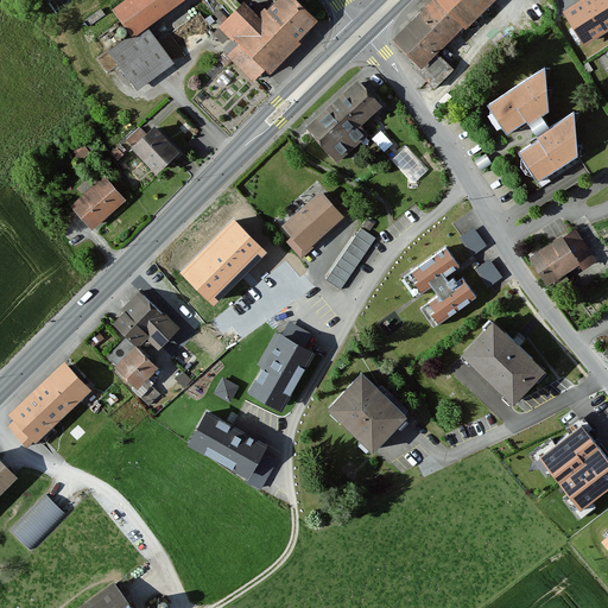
[(82,0),(51,0),(50,1),(59,16),(82,0)]
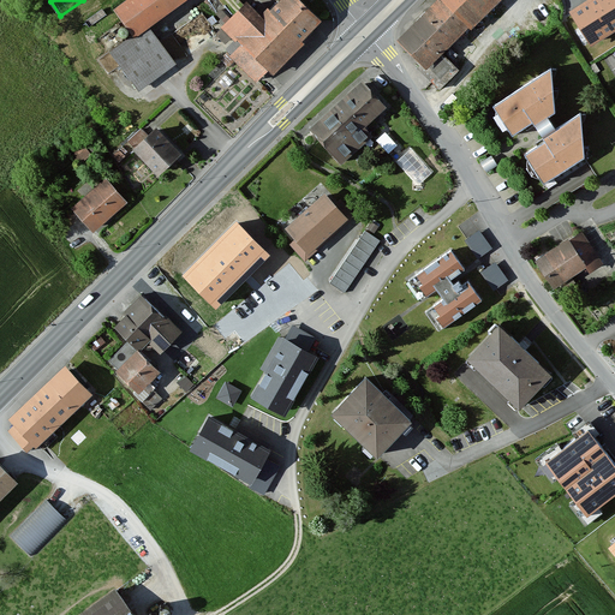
[(129,0),(112,12),(132,40),(149,28),(187,0),(129,0)]
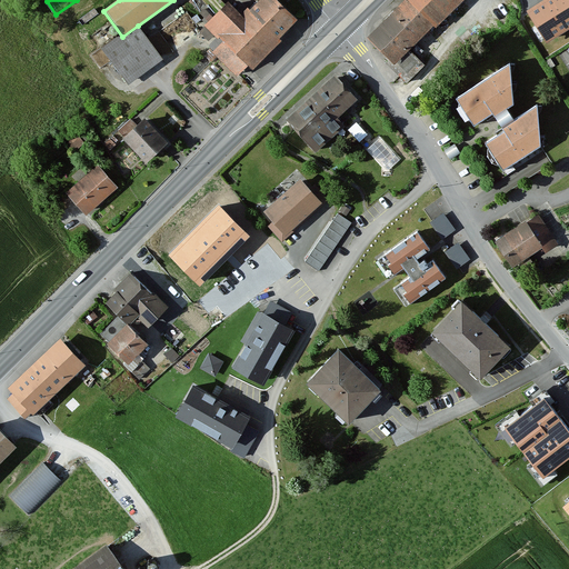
[(297,18),(276,0),(257,0),(243,16),(227,1),(203,27),(221,43),(245,65),(250,70),(297,18)]
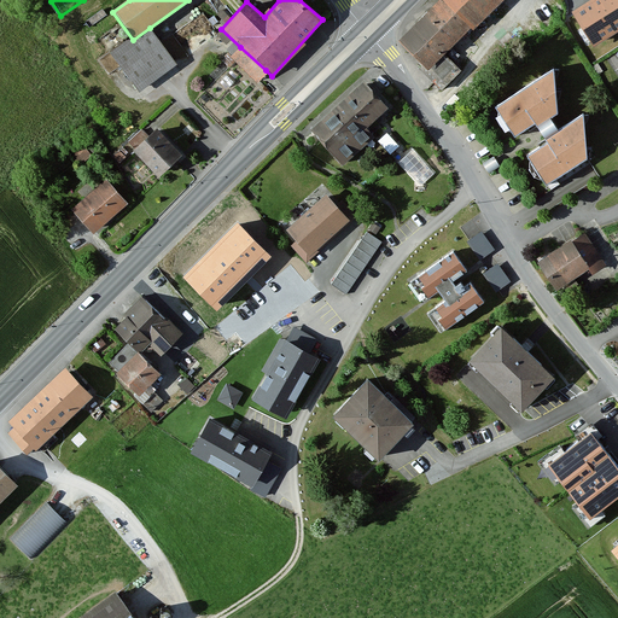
[(501,0),(437,0),(396,41),(427,74),(501,0)]
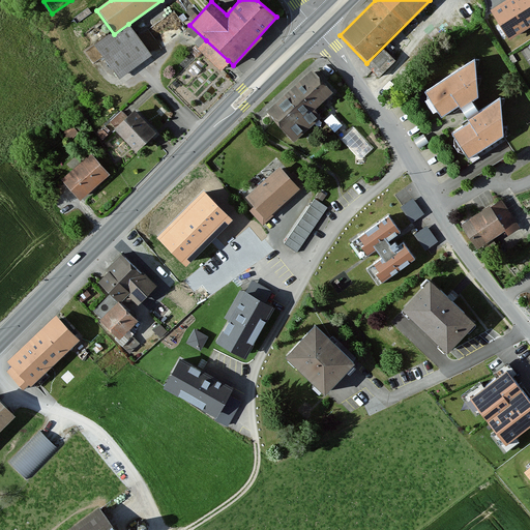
[(509,38),(529,25),(529,0),(512,0),(493,12),(509,38)]
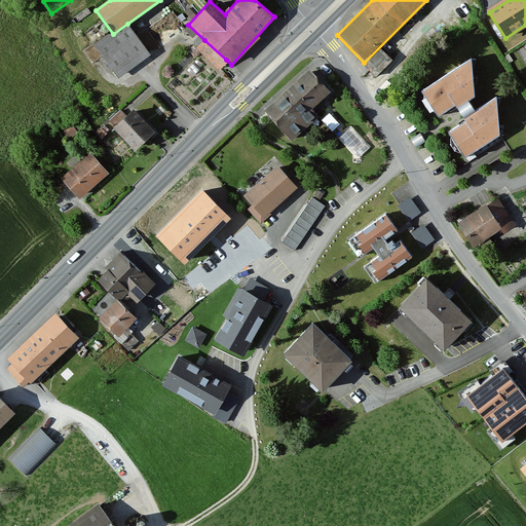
[(150,54),(127,24),(113,34),(97,46),(119,77),(150,54)]
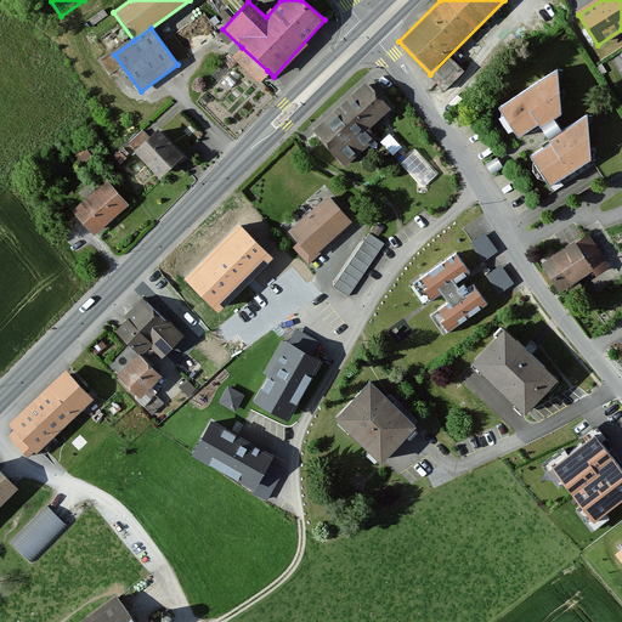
[(267,71),(242,47),(231,58),(256,82),(267,71)]
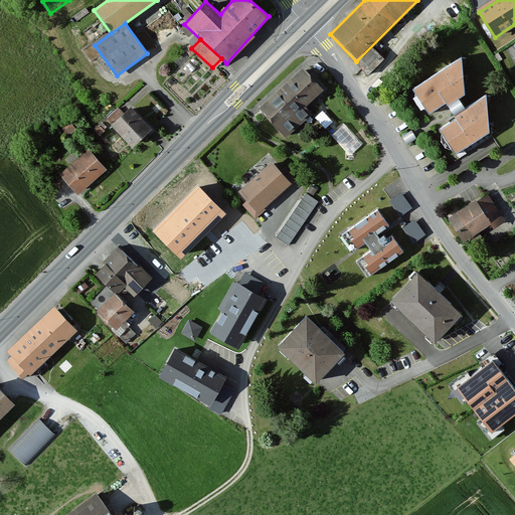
[(461,57),(410,89),(427,116),(463,95),(461,57)]
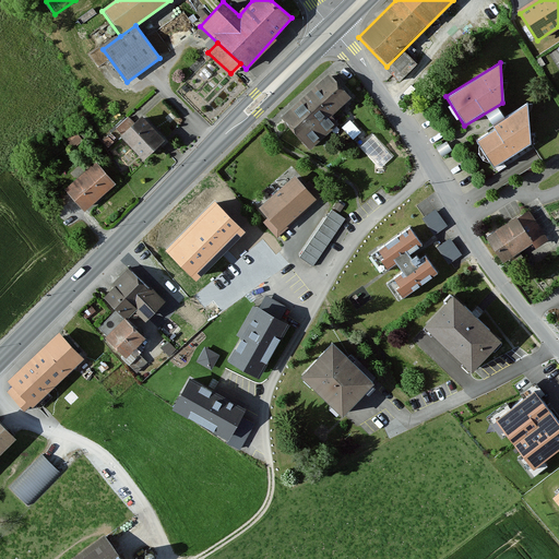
[(352,97),(329,73),(308,92),(331,116),(352,97)]
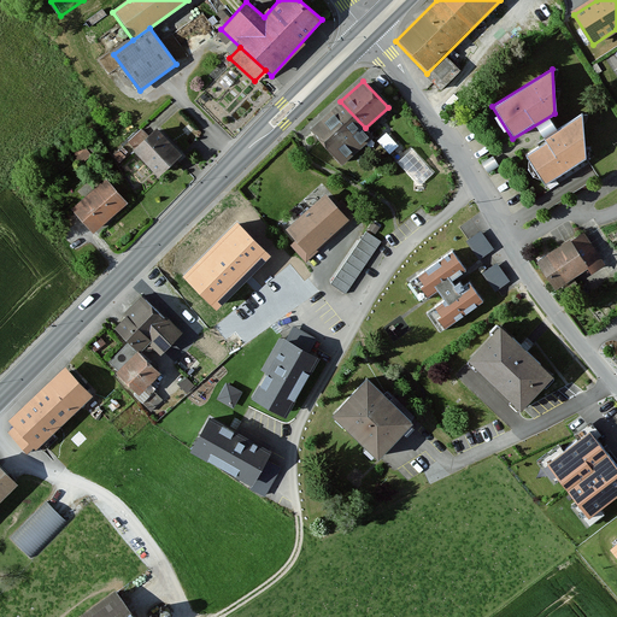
[(372,136),(365,128),(340,101),(311,128),(344,164),(372,136)]
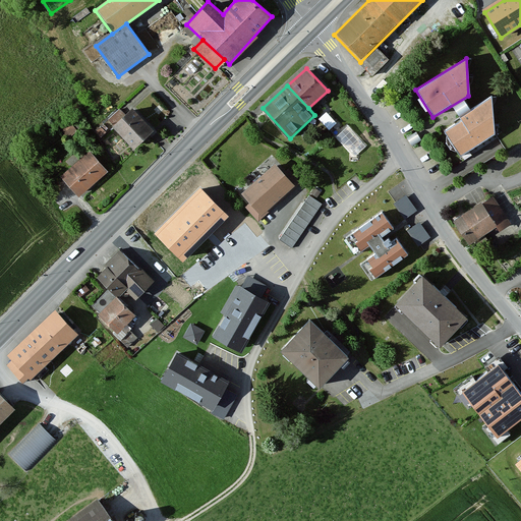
[(494,134),(489,96),(442,129),(461,157),(494,134)]
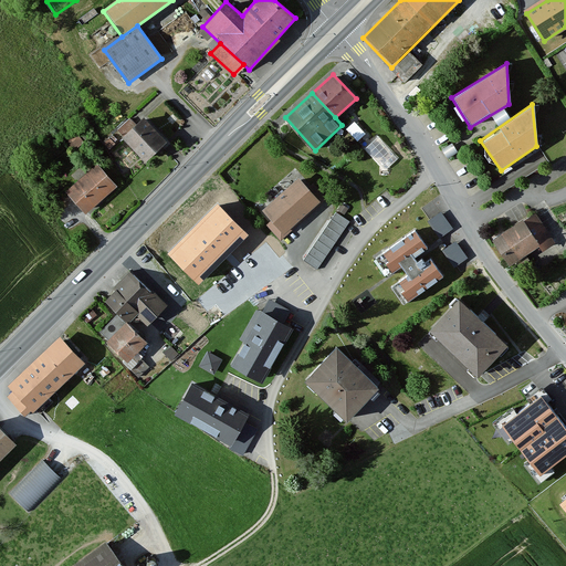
[(166,140),(142,115),(121,135),(145,160),(166,140)]
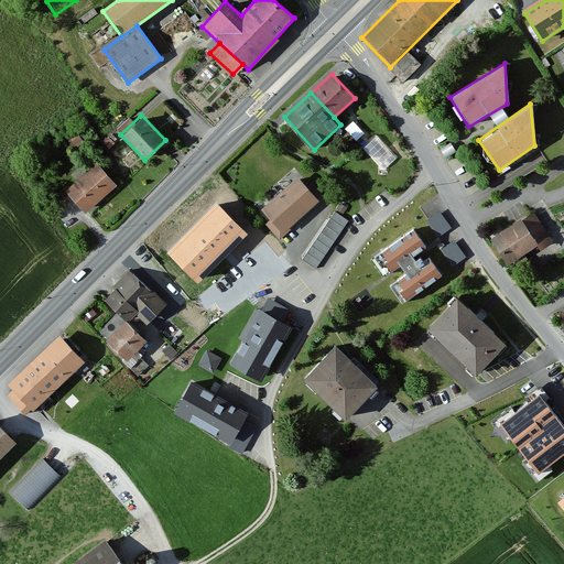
[(116,185),(96,163),(66,191),(87,213),(116,185)]
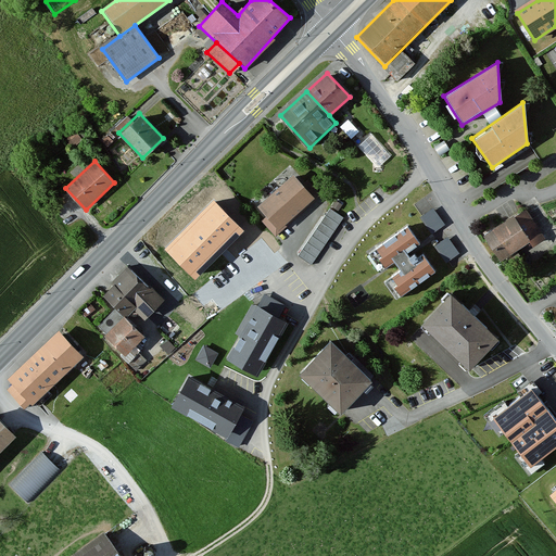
[(293,174),(276,189),(297,213),(313,197),(293,174)]
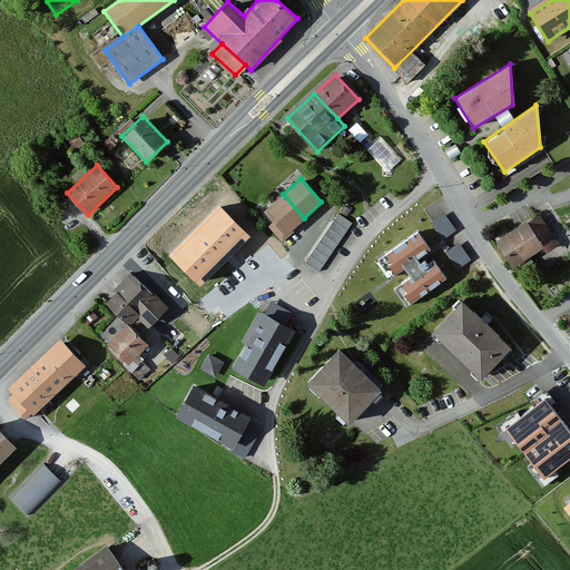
[(286,234),(304,218),(283,194),(265,210),(286,234)]
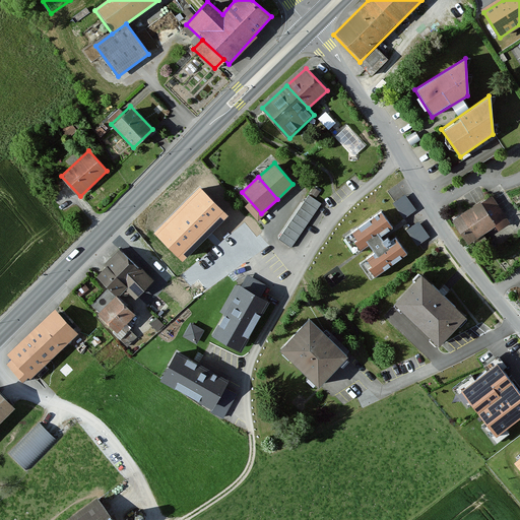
[(205,202),(191,186),(173,201),(187,217),(205,202)]
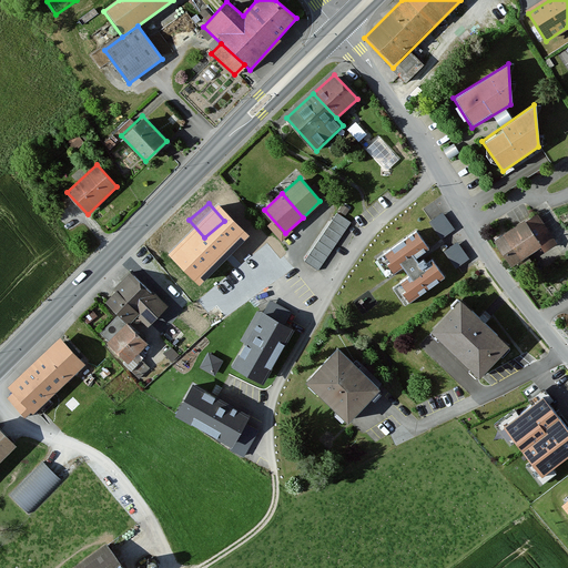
[(318,267),(352,219),(337,210),(304,259),(318,267)]
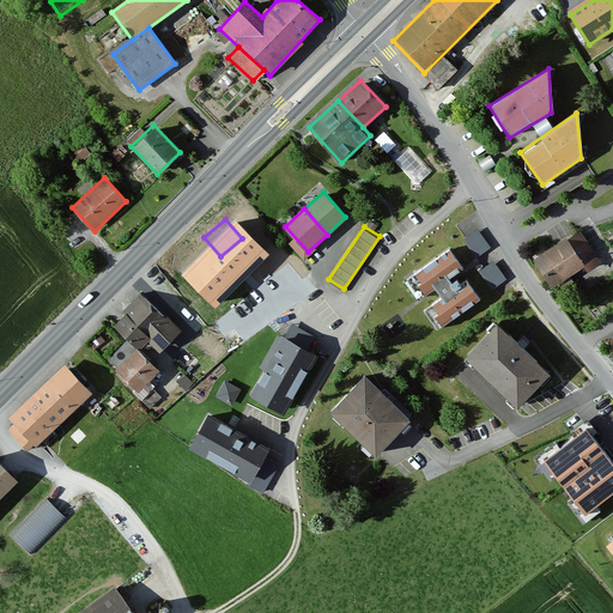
[(477,229),(463,237),(477,255),(490,246),(477,229)]
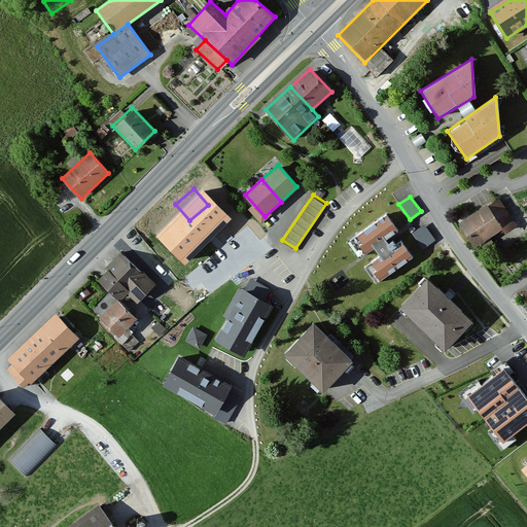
[(519,230),(498,199),(464,221),(479,243),(500,229),(507,238),(519,230)]
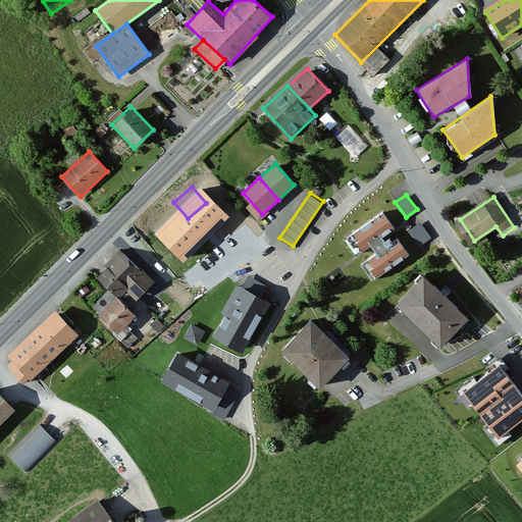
[(394,226),(381,211),(346,238),(357,253),(369,243),(376,252),(361,263),(372,277),(408,251),(396,236),(387,243),(382,236),(394,226)]
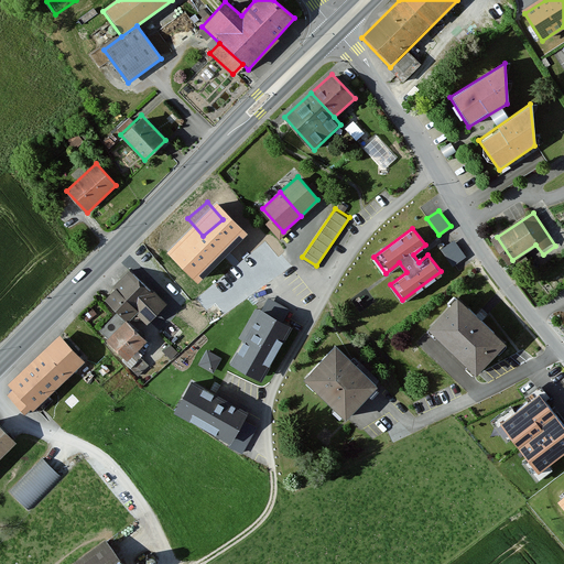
[(453,240),(442,248),(453,264),(465,256),(453,240)]
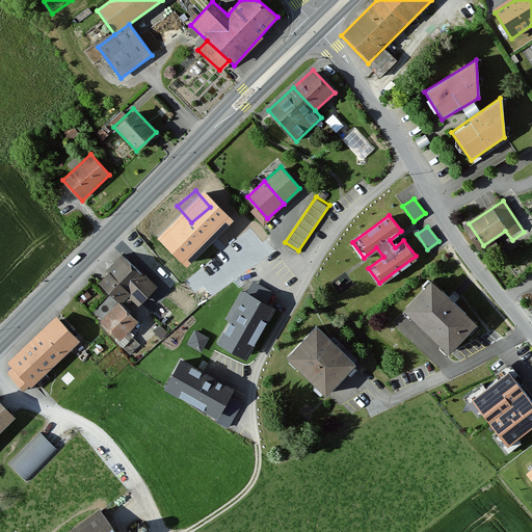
[(159,287),(125,256),(98,286),(117,303),(125,295),(139,308),(159,287)]
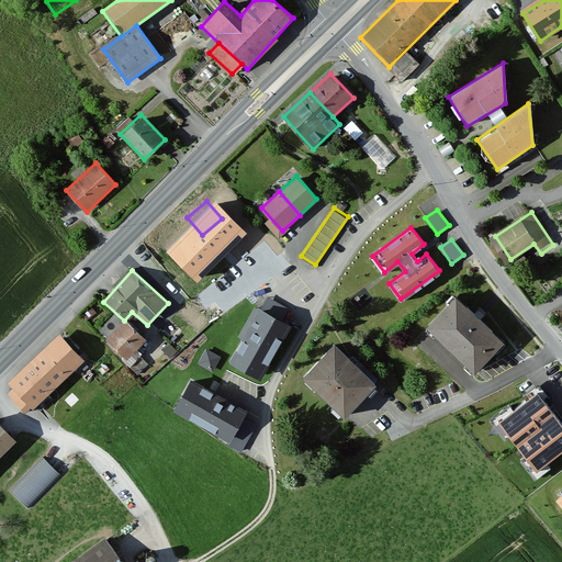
[(266,292),(259,306),(282,317),(289,304),(266,292)]
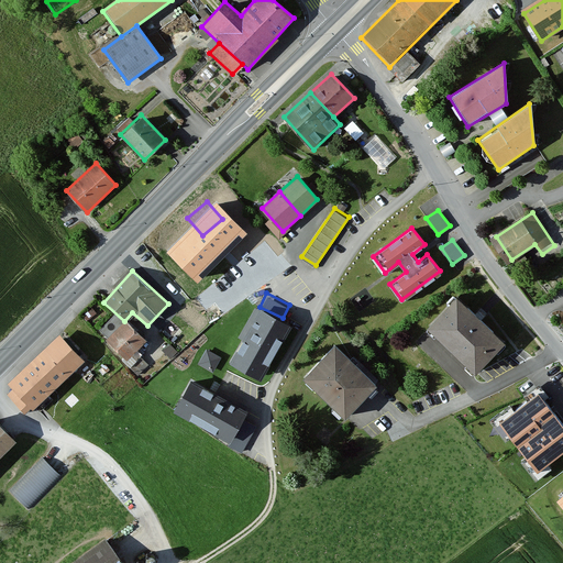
[(503,345),(456,302),(430,331),(476,374),(503,345)]
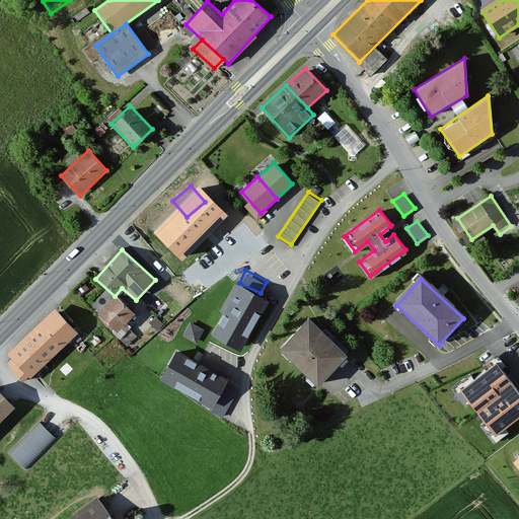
[(268,300),(238,283),(210,334),(239,350),(268,300)]
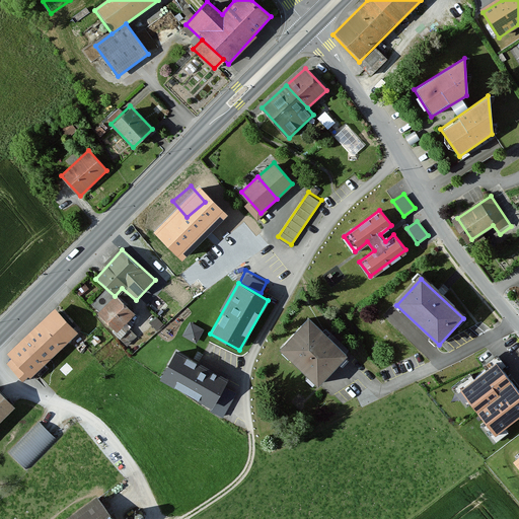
[(133,312),(117,297),(100,315),(117,330),(133,312)]
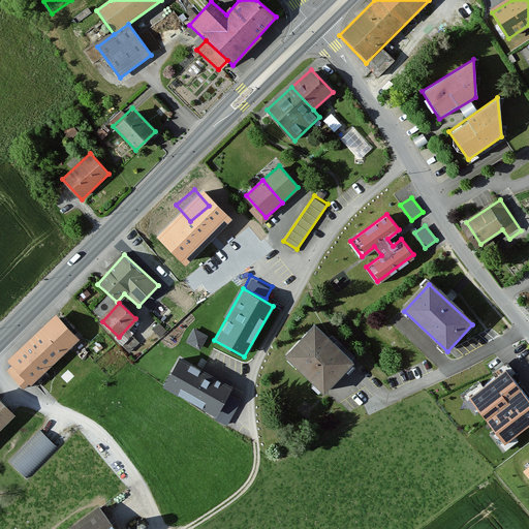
[(81,338),(55,311),(42,323),(35,331),(61,358),(81,338)]
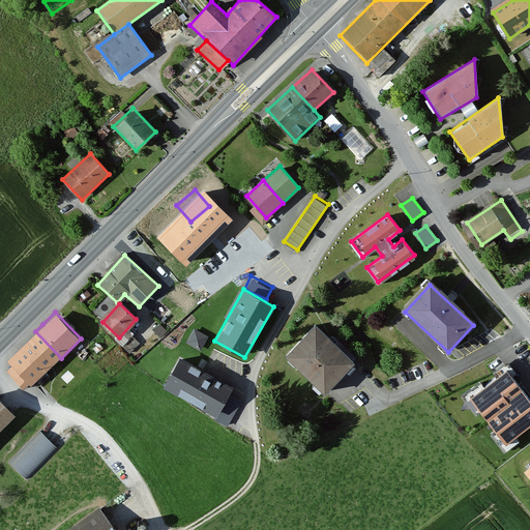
[(194,325),(186,340),(201,347),(208,332),(194,325)]
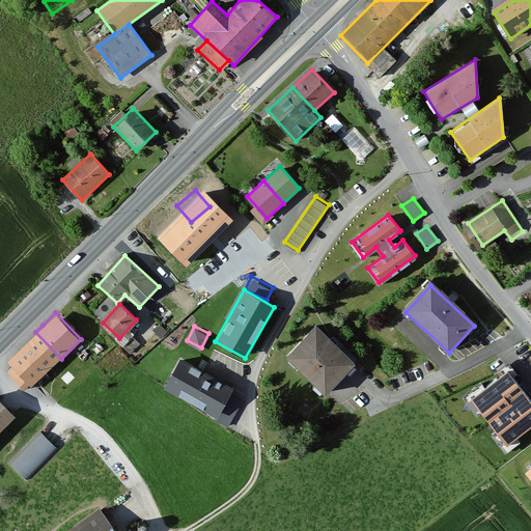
[(354,362),(314,326),(285,356),(326,393),(354,362)]
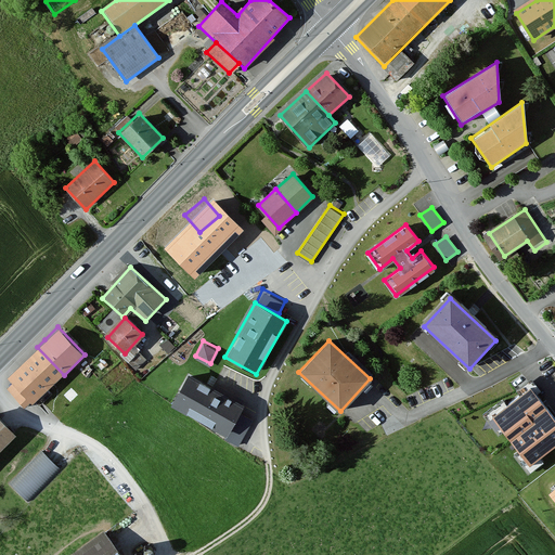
[(64,375),(37,347),(31,351),(8,375),(13,381),(3,389),(26,412),(64,375)]
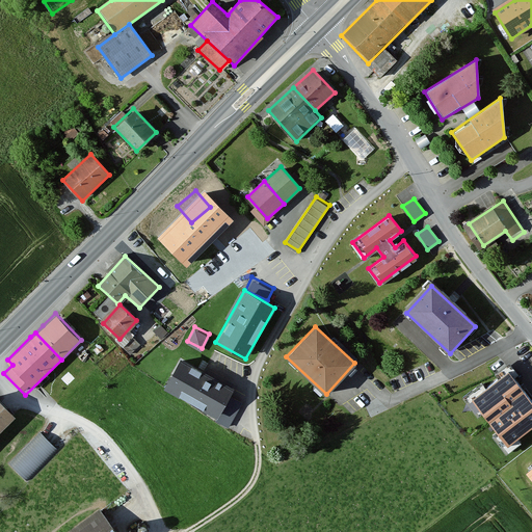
[(234,388),(178,357),(162,387),(217,417),(215,421),(229,428),(242,402),(230,396),(234,388)]
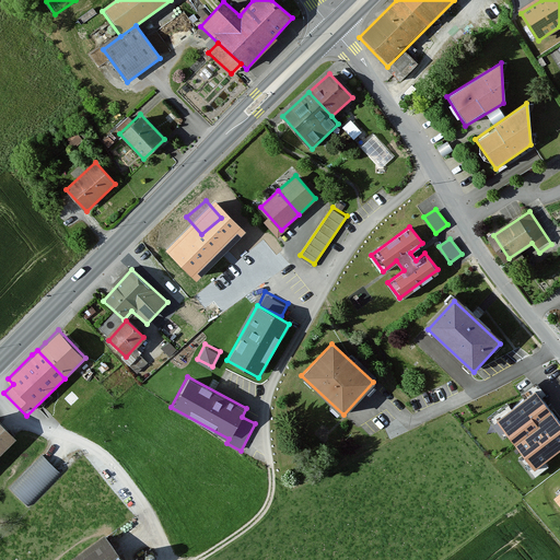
[(559,448),(559,428),(535,395),(500,422),(535,468),(559,448)]
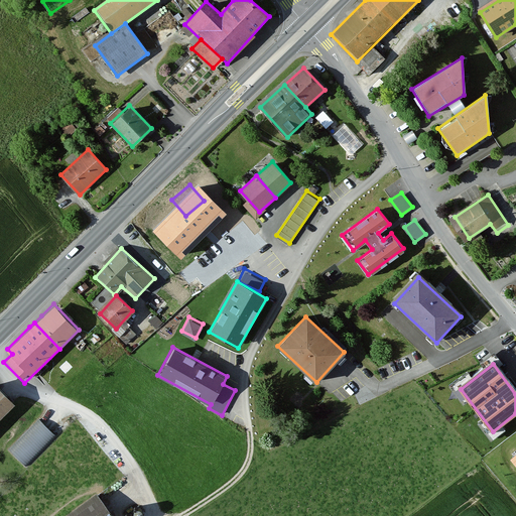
[(0,391),(0,417),(13,404),(0,391)]
